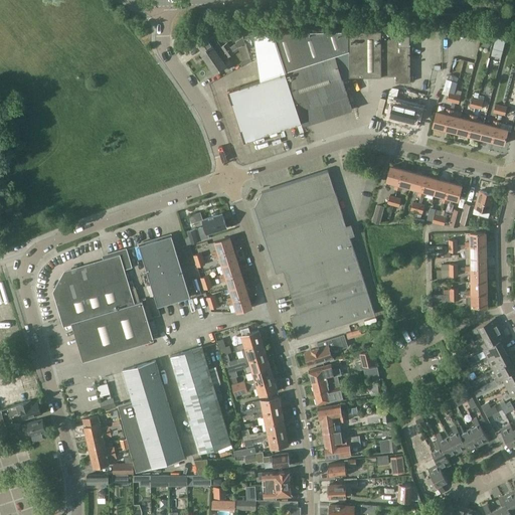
[(286,70),(335,54),(349,50),(350,75),(395,75),(396,82),(410,82),(409,29),(351,30),(274,31),(276,38),(277,43),(279,47),(281,53),(282,57),(286,70)]
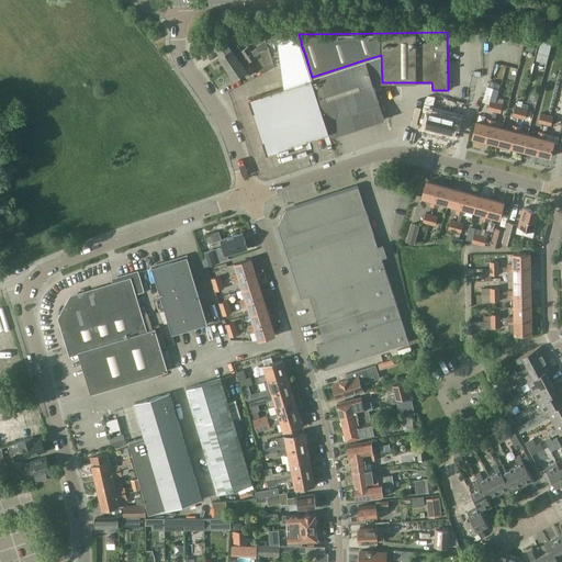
[(301,42),(299,34),(277,36),(283,87),(312,77),(307,63),(306,58),(304,52),(302,47),(301,42)]
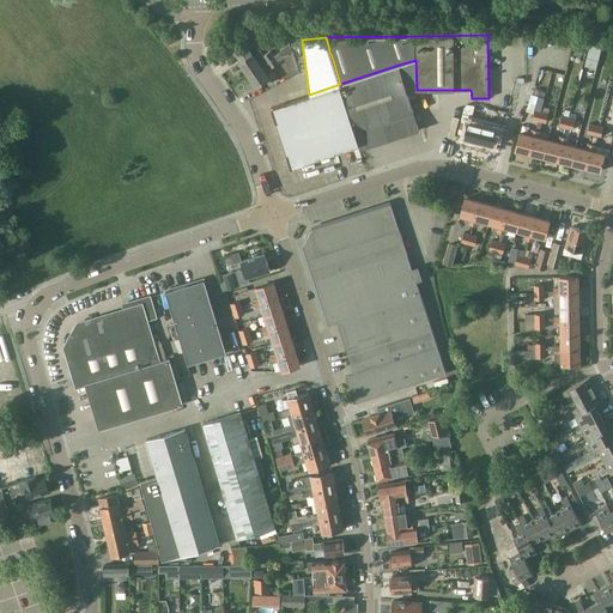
[(244,60),(240,64),(249,77),(277,60),(281,56),(279,53),(273,56),(269,50),(265,55),(260,48),(258,49),(253,42),(249,44),(237,52),(244,60)]
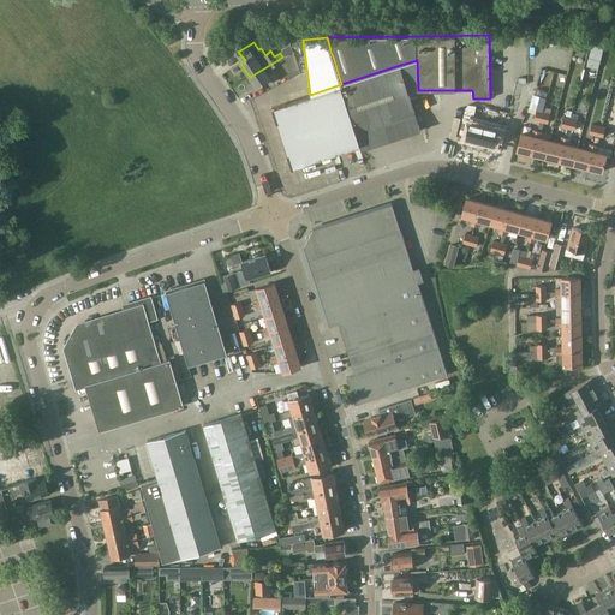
[(282,51),(280,53),(282,57),(285,57),(285,55),(292,53),(290,43),(281,49),(282,51)]
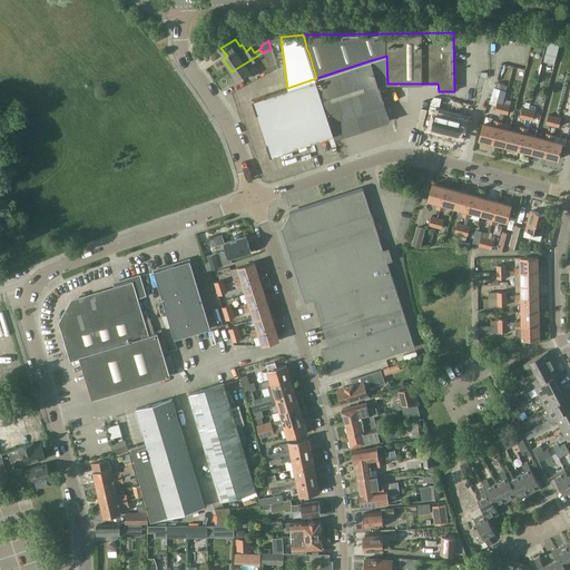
[(264,51),(264,52),(265,56),(268,67),(275,65),(271,51),(264,51)]
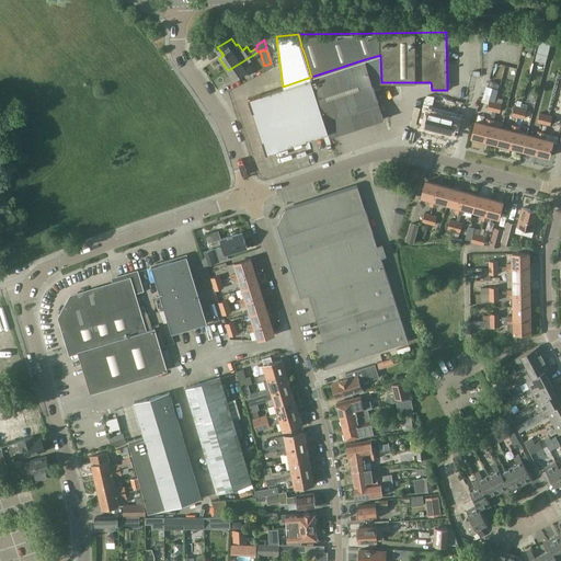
[(255,58),(253,55),(228,70),(233,80),(245,72),(242,66),(248,63),(255,58)]
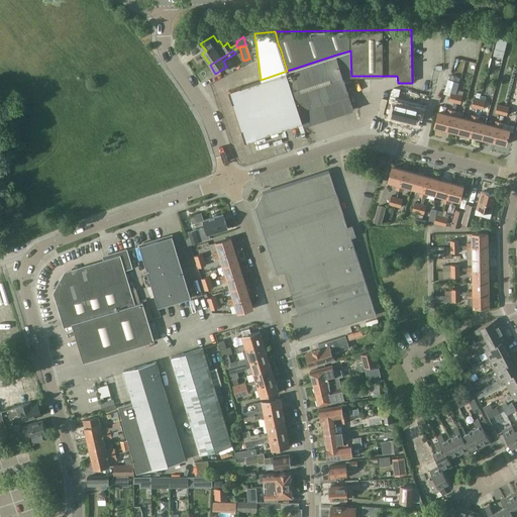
[(336,55),(287,71),(303,122),(304,125),(353,109),(336,55)]
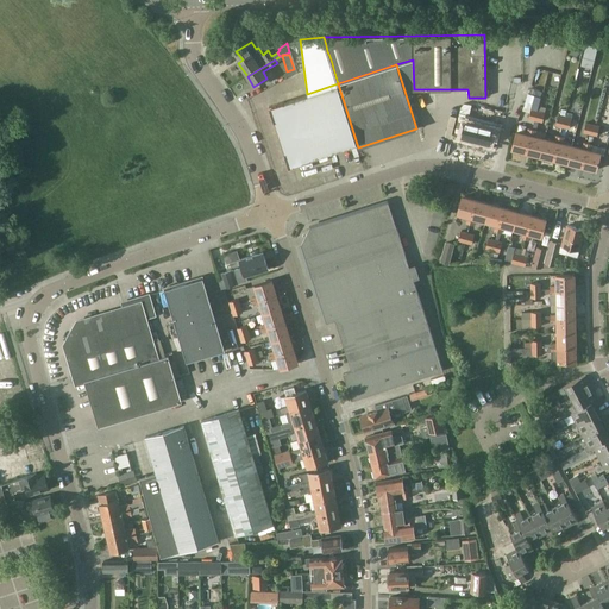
[(290,167),(357,144),(338,83),(307,94),(269,107),(284,154),(286,152),(290,167)]
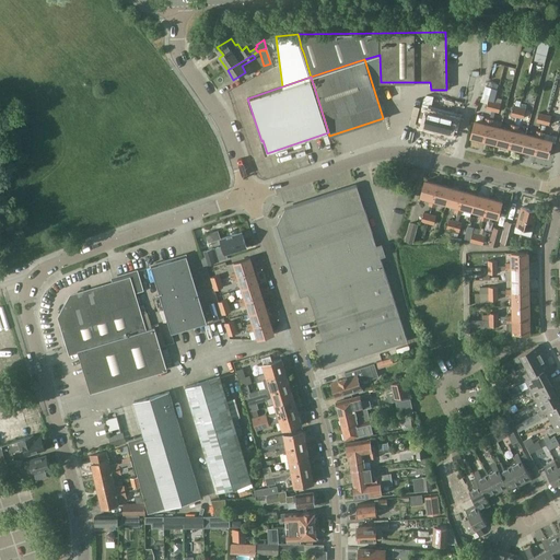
[(441,116),(442,108),(445,98),(439,97),(427,95),(423,100),(420,111),(427,112),(423,126),(438,129),(441,116)]
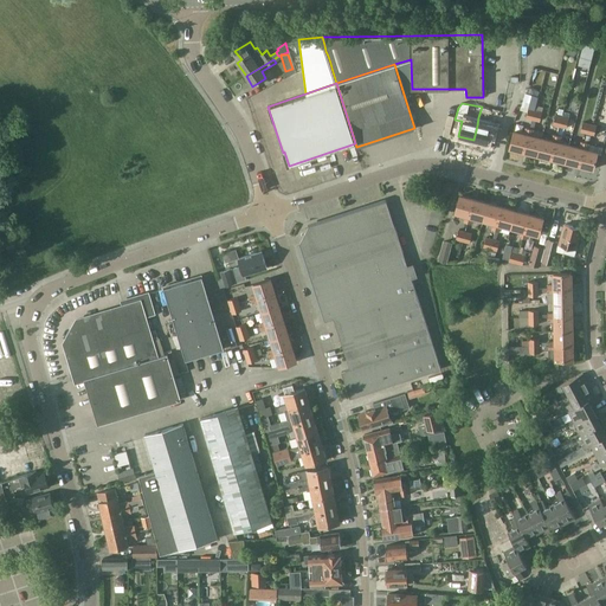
[(533,120),(535,110),(527,108),(526,113),(524,117),(533,120)]
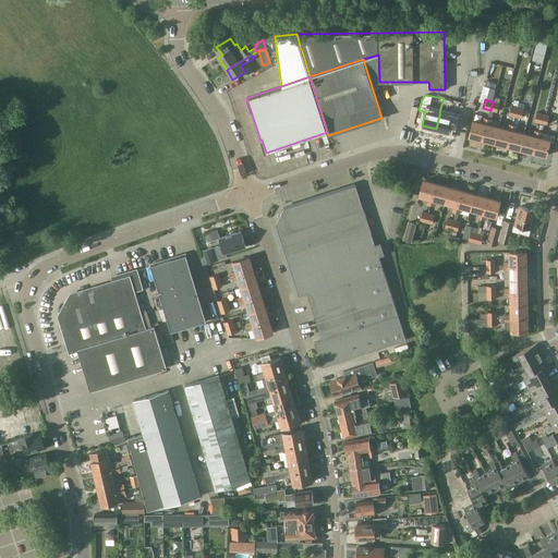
[(493,101),(490,110),(497,111),(499,104),(493,101)]
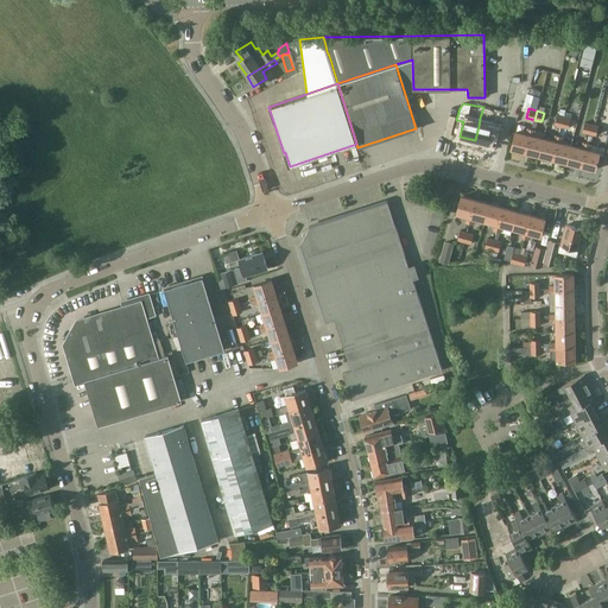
[(561,127),(563,118),(556,116),(553,125),(561,127)]
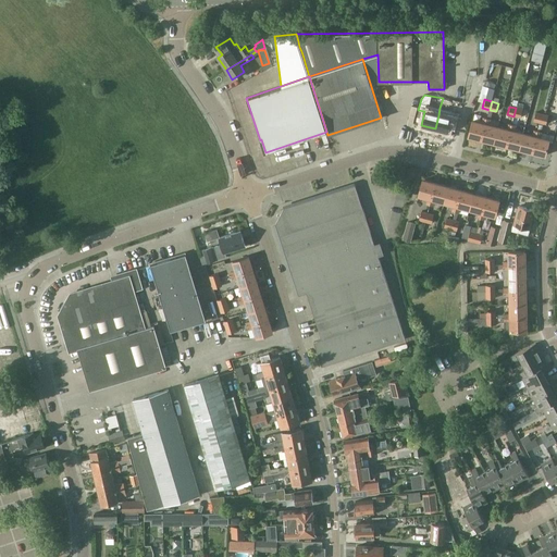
[(516,108),(514,116),(521,118),(523,110),(516,108)]
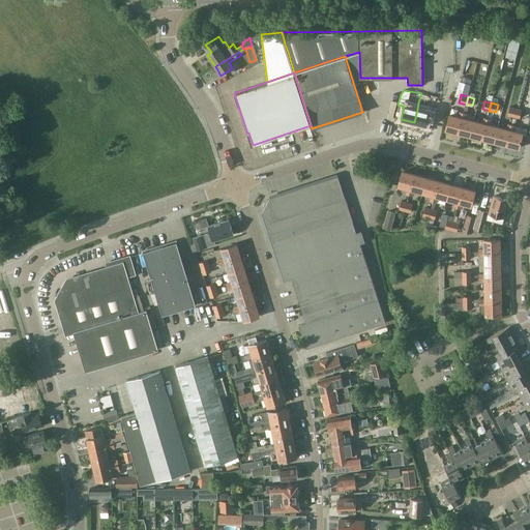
[(417,110),(414,122),(425,125),(428,118),(432,119),(434,108),(429,106),(427,112),(417,110)]
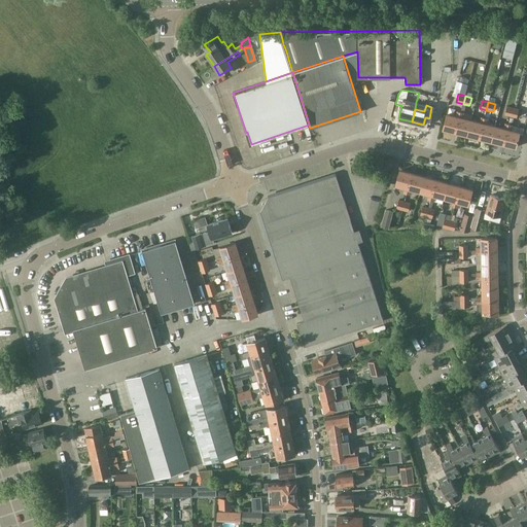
[(511,116),(513,108),(506,106),(504,114),(511,116)]
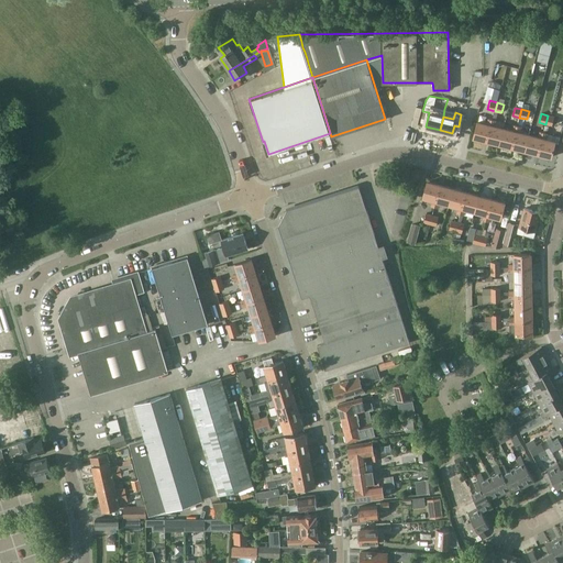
[(548,116),(545,124),(553,125),(555,118),(548,116)]
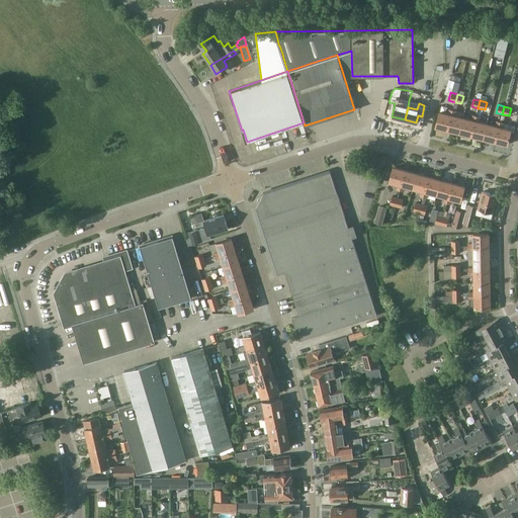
[(451,115),(453,109),(449,108),(447,114),(439,112),(435,126),(447,131),(451,115)]
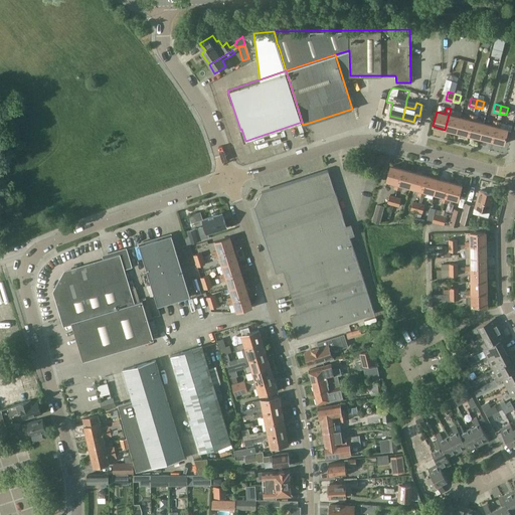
[(456,132),(460,118),(453,116),(455,110),(451,109),(449,115),(445,130),(456,132)]
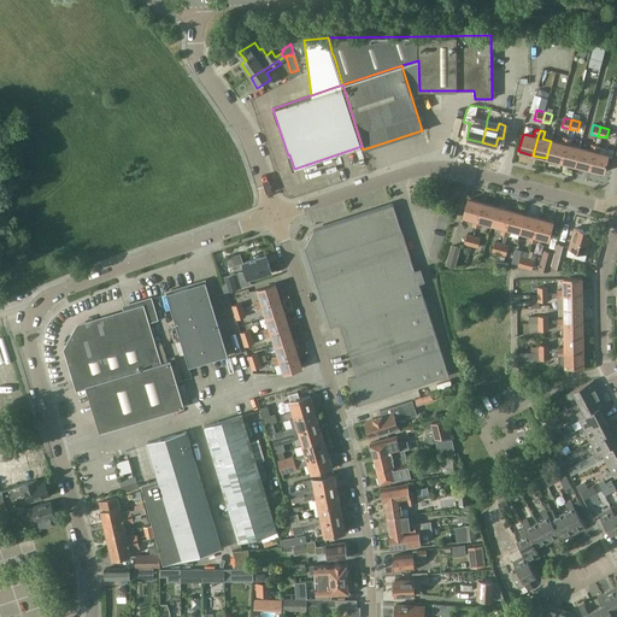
[(565,145),(568,137),(563,136),(560,144),(551,141),(546,158),(560,162),(565,145)]
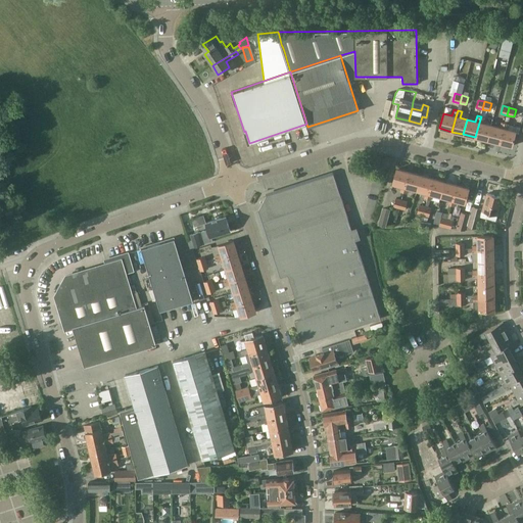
[(487,140),(491,126),(483,124),(484,117),(481,116),(479,123),(475,137),(487,140)]
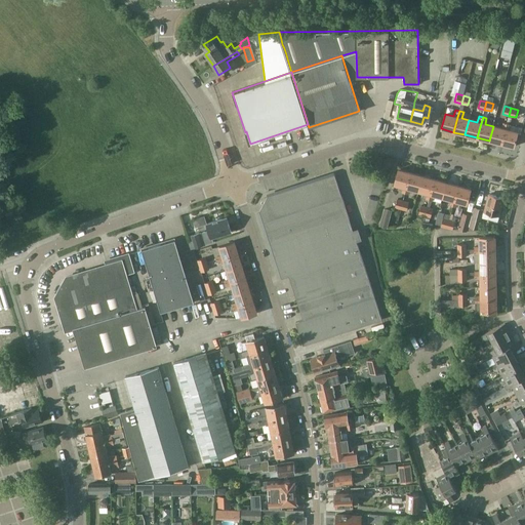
[(506,129),(507,123),(502,122),(501,128),(493,126),(489,140),(501,144),(506,129)]
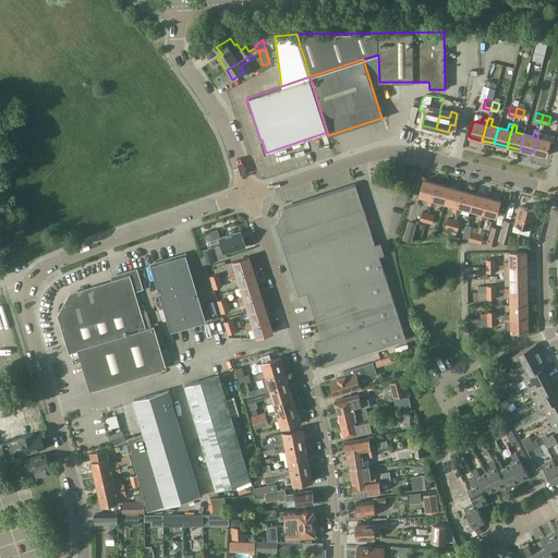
[(537,137),(533,153),(546,156),(550,141),(542,138),(543,132),(538,131),(537,137)]
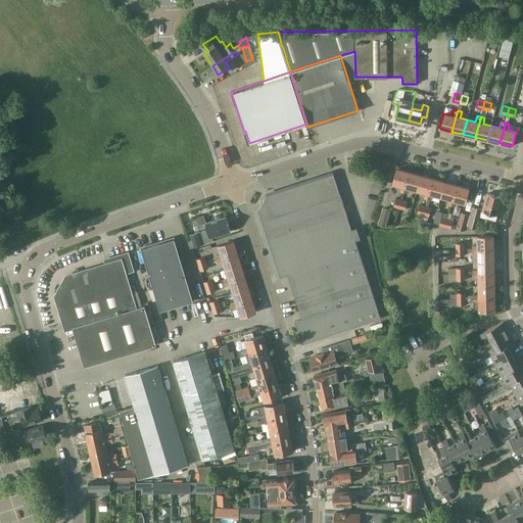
[(403,192),(410,173),(396,169),(392,184),(402,186),(400,192),(403,192)]
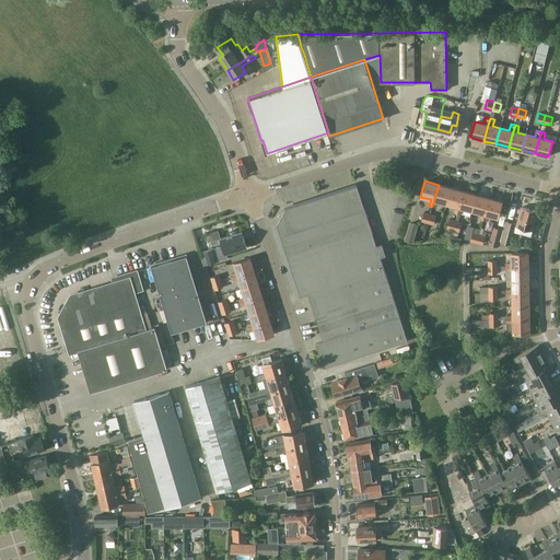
[(446,203),(451,188),(439,185),(432,206),(435,207),(436,201),(446,203)]
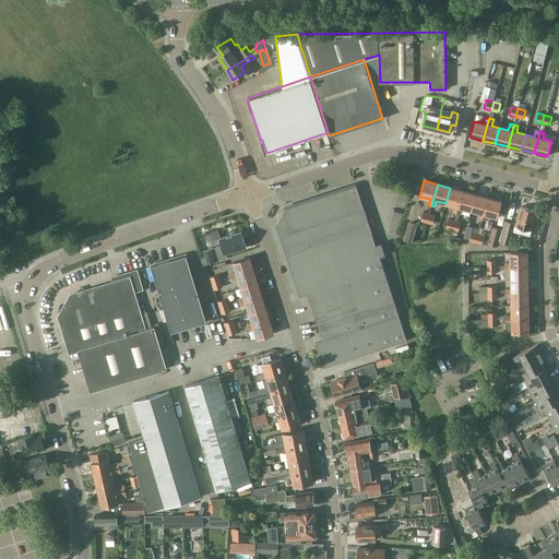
[(322,341),(399,316),(380,258),(385,256),(381,244),(376,245),(356,186),(285,209),(276,225),(299,297),(308,294),(322,341)]
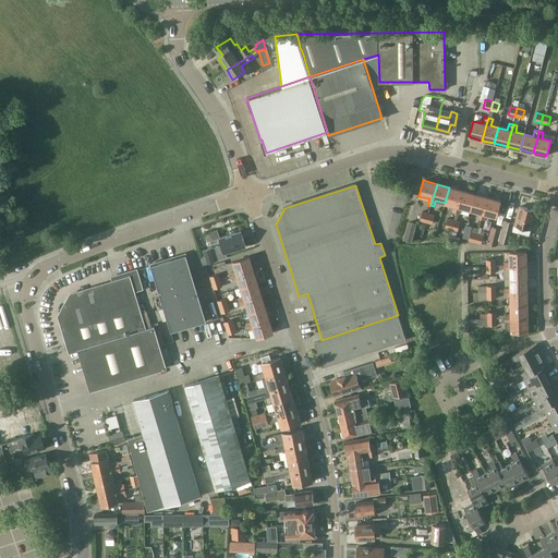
[(456,213),(461,191),(449,187),(445,203),(455,206),(452,211),(456,213)]
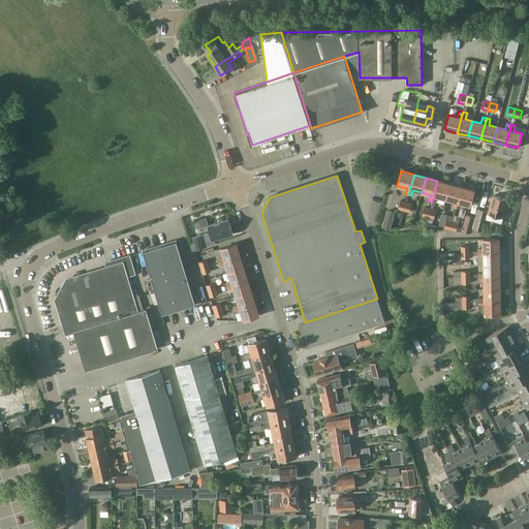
[(445,199),(449,184),(437,181),(432,201),(435,201),(436,196),(445,199)]
